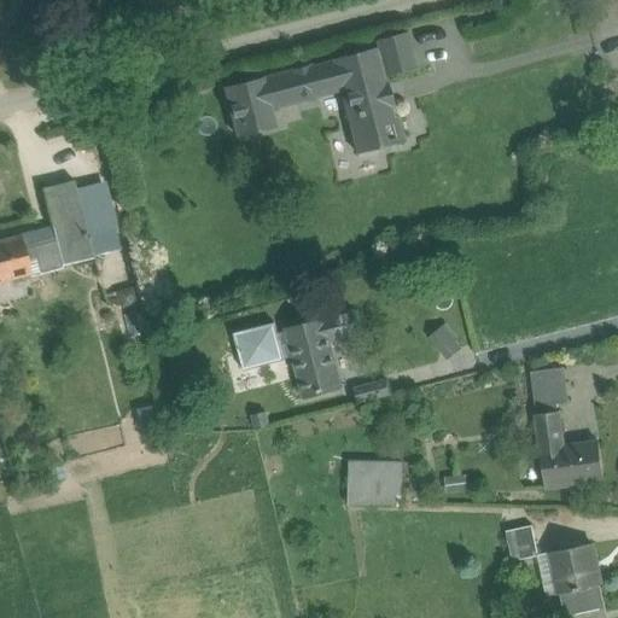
[(407,42),(373,50),(383,83),(414,76),(407,42)]
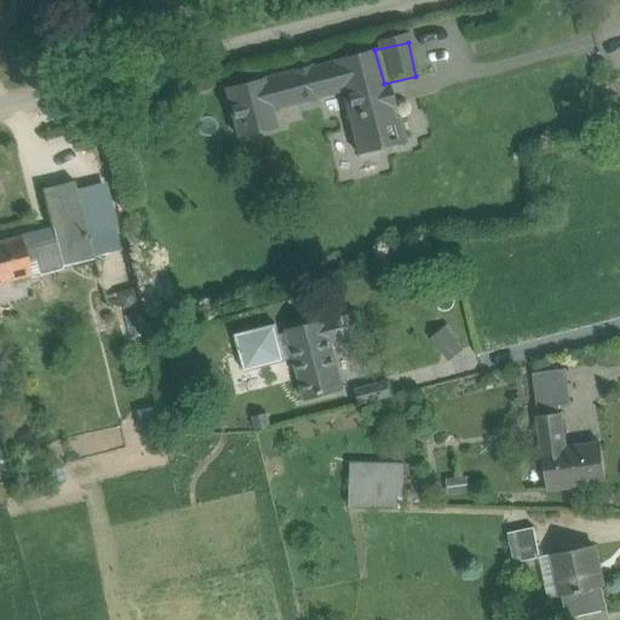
[(374,50),(328,63),(337,93),(355,164),(401,151),(384,84),(374,50)]
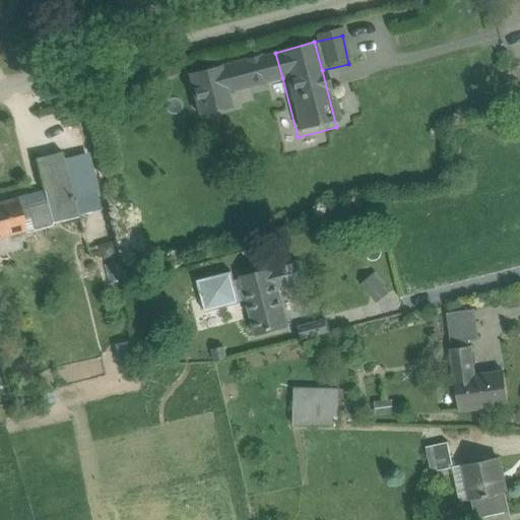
[(275,53),(245,60),(251,83),(249,84),(250,86),(282,78),(275,53)]
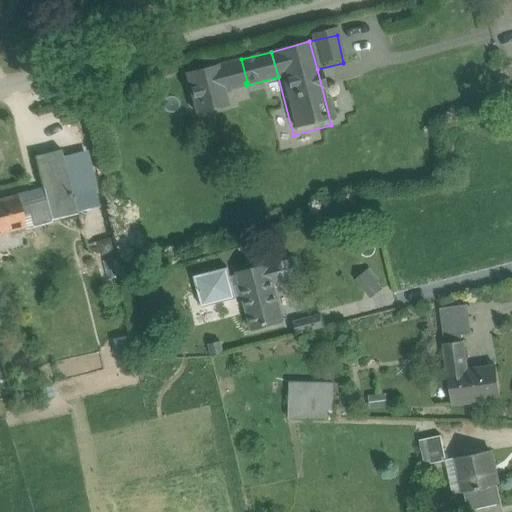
[(241,59),(185,73),(196,113),(227,105),(223,88),(245,83),(247,82),(241,59)]
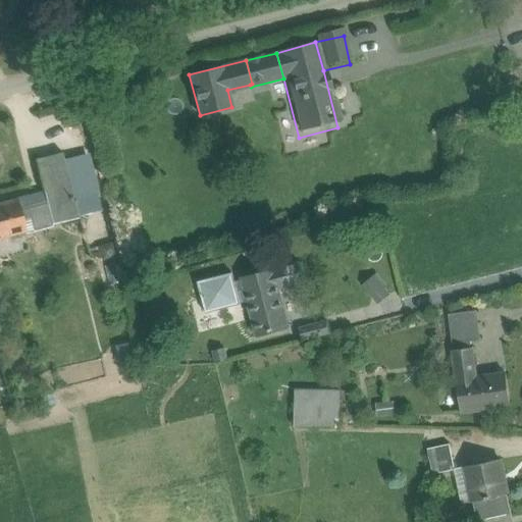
[(77,218),(61,154),(36,160),(52,225),(77,218)]
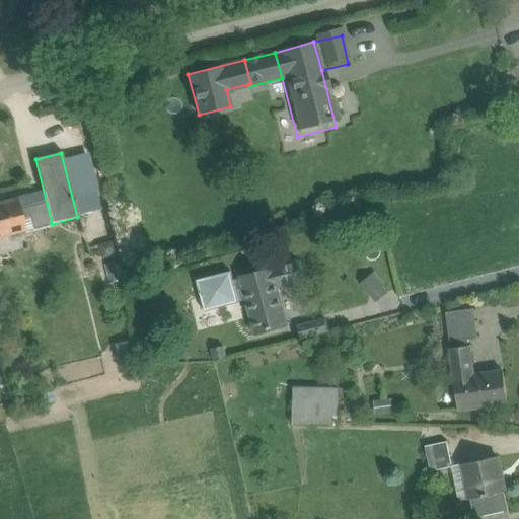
[(17,199),(0,203),(0,237),(25,231),(17,199)]
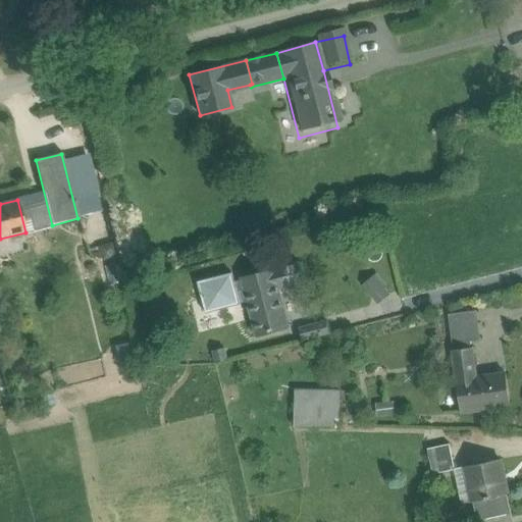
[(299,264),(243,278),(257,336),(290,328),(279,289),(304,282),(299,264)]
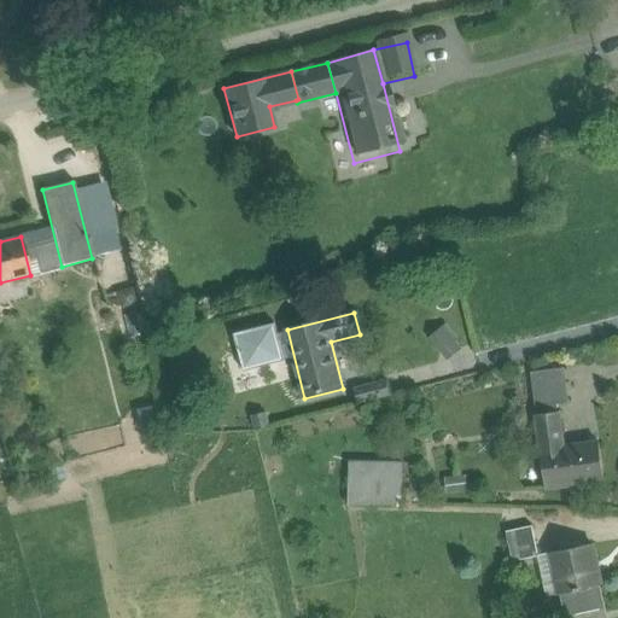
[(240,367),(279,357),(270,322),(232,331),(240,367)]
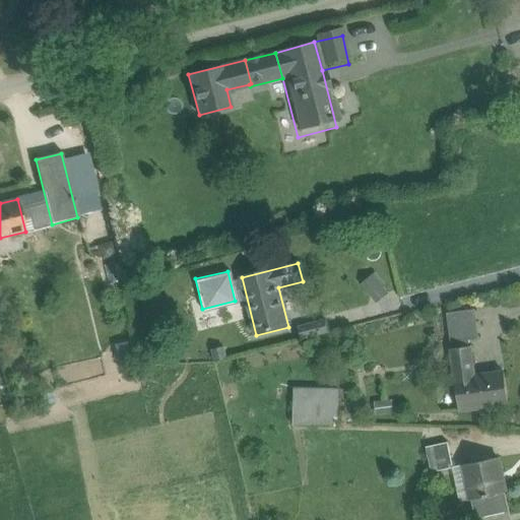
[(387,295),(372,276),(363,284),(378,303),(387,295)]
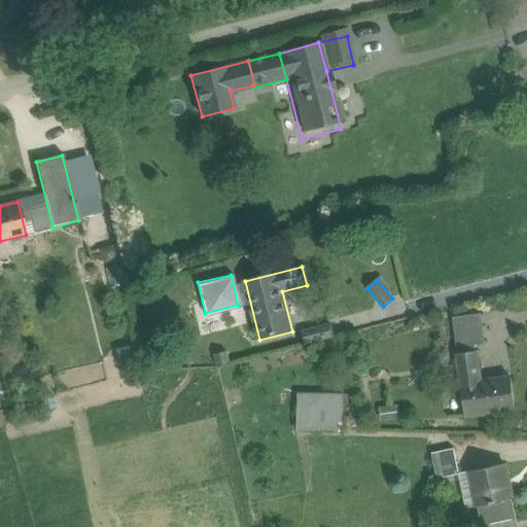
[(482,314),(453,318),(457,348),(476,346),(486,344),(482,314)]
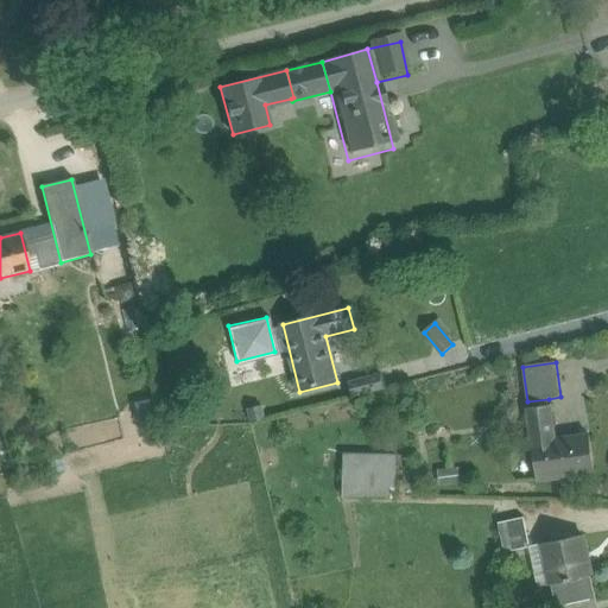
[(380,374),(349,382),(353,398),(385,390),(380,374)]
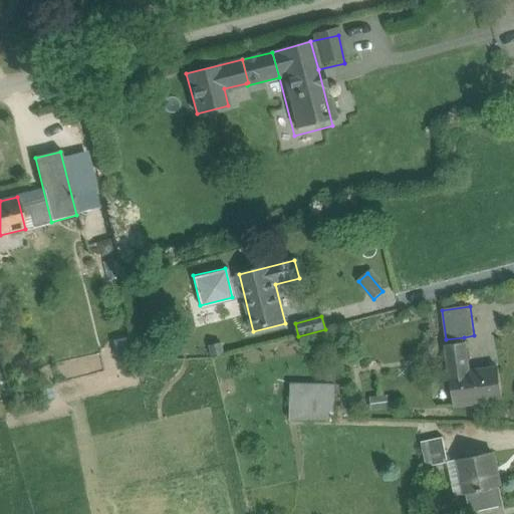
[(464,337),(446,339),(450,367),(468,365),(466,343),(465,343),(464,337)]
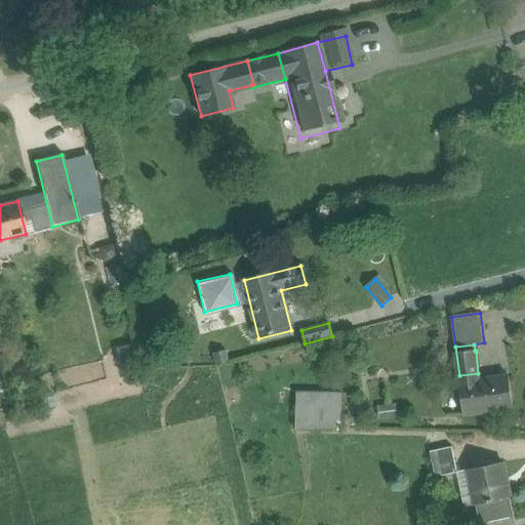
[(510,376),(479,380),(478,373),(459,375),(465,415),(514,409),(510,376)]
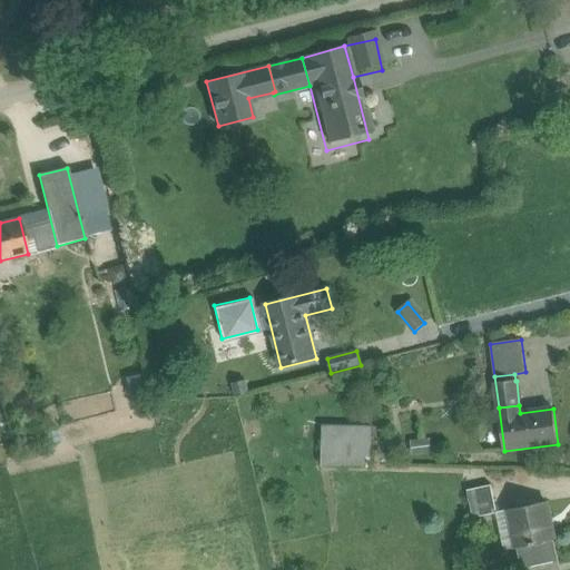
[(372,428),(323,426),(322,467),(371,469),(372,428)]
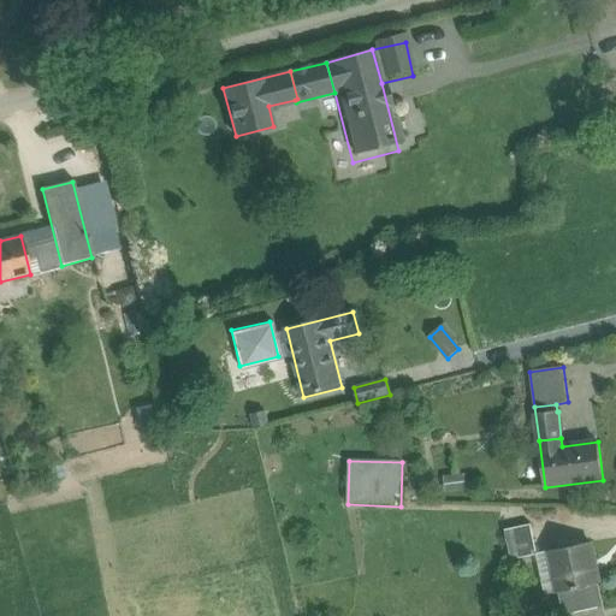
[(532,526),(505,531),(511,561),(538,556),(532,526)]
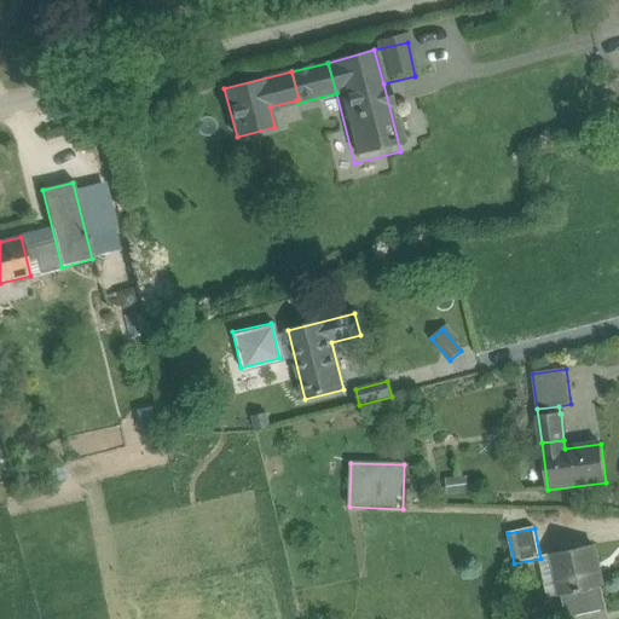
[(594,547),(553,555),(561,596),(562,596),(567,618),(607,609),(602,588),(594,547)]
